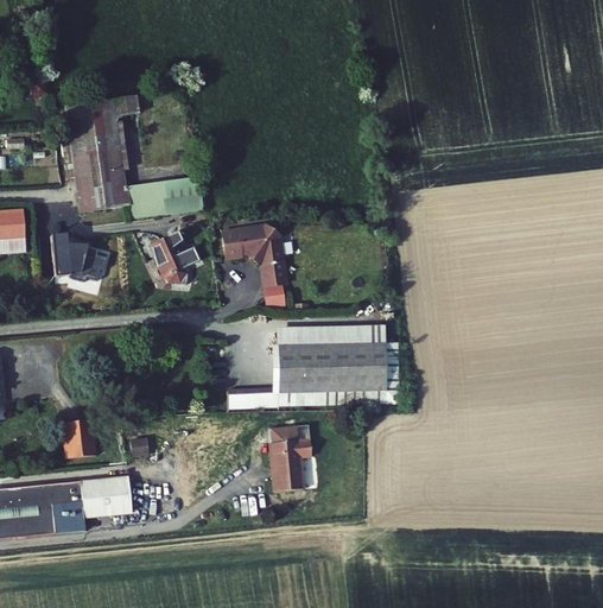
[(27,96),(42,94),(40,81),(26,83),(27,96)]
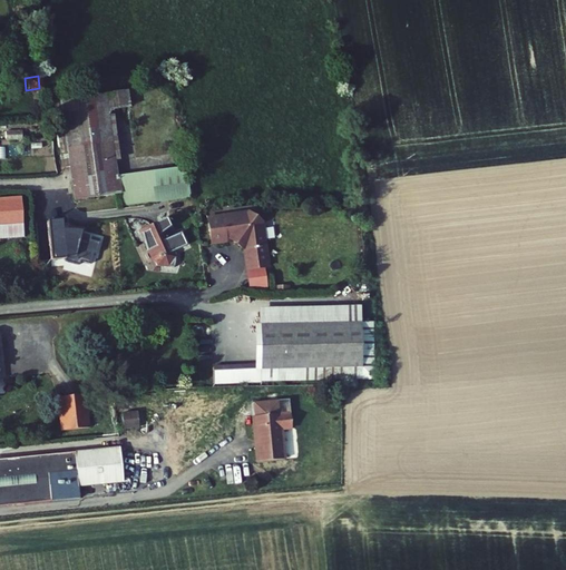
[(120,202),(156,196),(153,168),(117,173),(115,157),(137,154),(128,87),(54,96),(62,164),(70,163),(74,190),(118,185),(120,202)]
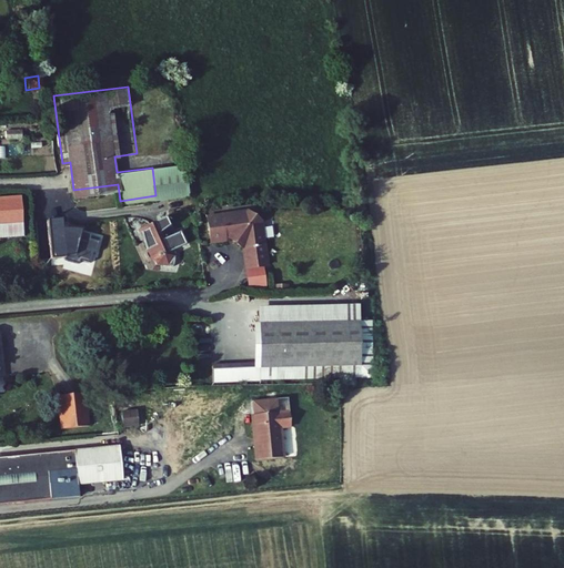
[(155,195),(188,192),(184,164),(152,168),(155,195)]
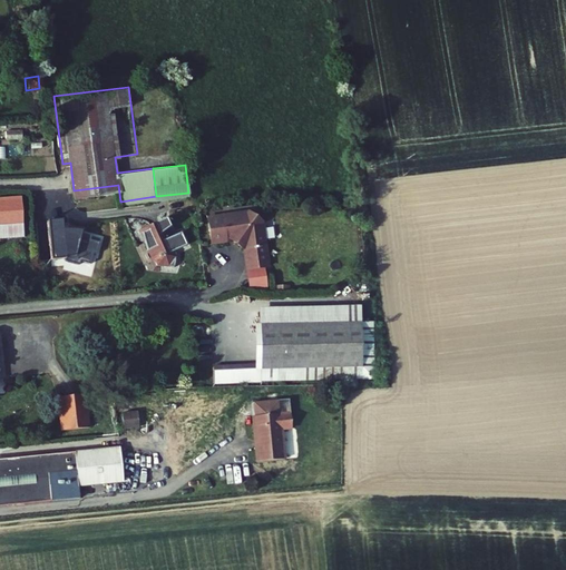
[(0,227),(23,224),(20,195),(0,197),(0,227)]
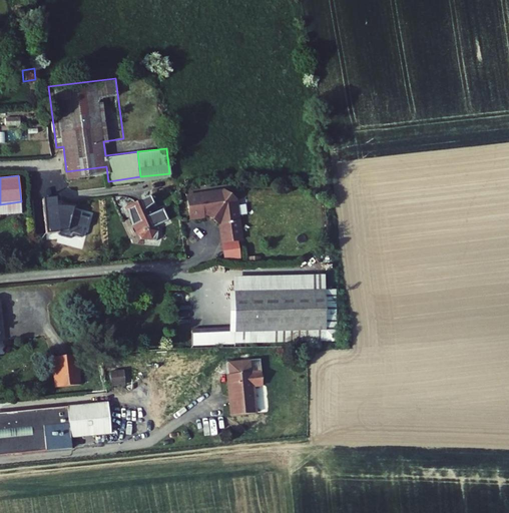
[(185,189),(187,213),(201,211),(203,209),(216,218),(218,237),(237,235),(233,196),(220,185),(185,189)]
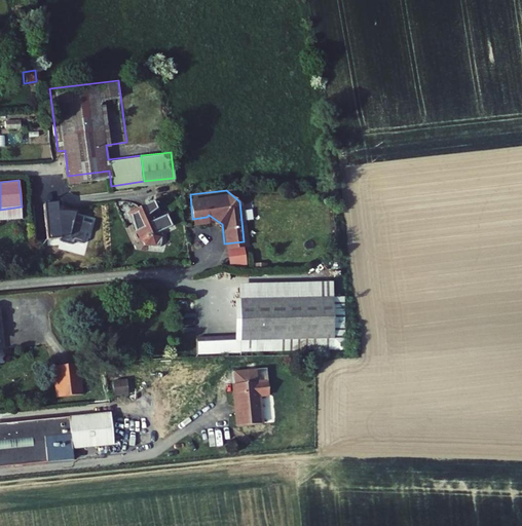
[(154,217),(146,200),(126,210),(140,237),(142,241),(154,241),(161,231),(159,227),(169,223),(163,213),(154,217)]
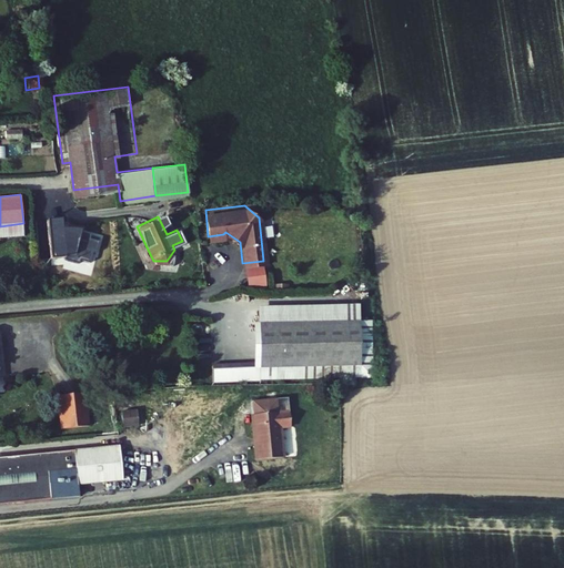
[(0,235),(24,233),(23,223),(0,226),(0,235)]
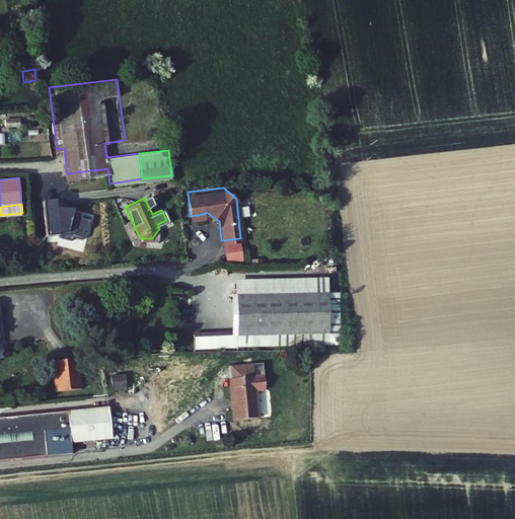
[(238,281),(238,293),(330,294),(330,281),(238,281)]
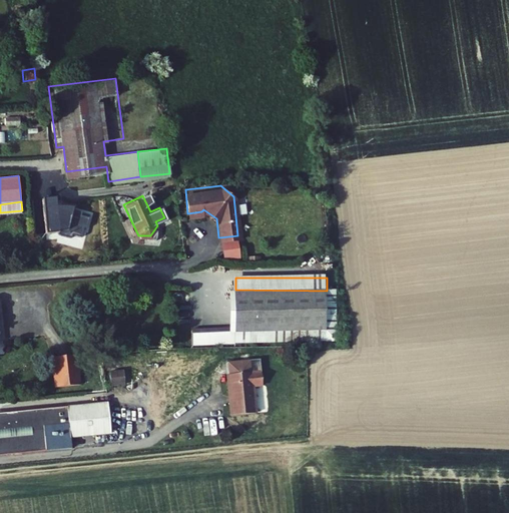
[(192,327),(195,342),(337,341),(337,291),(327,291),(235,290),(235,327),(192,327)]
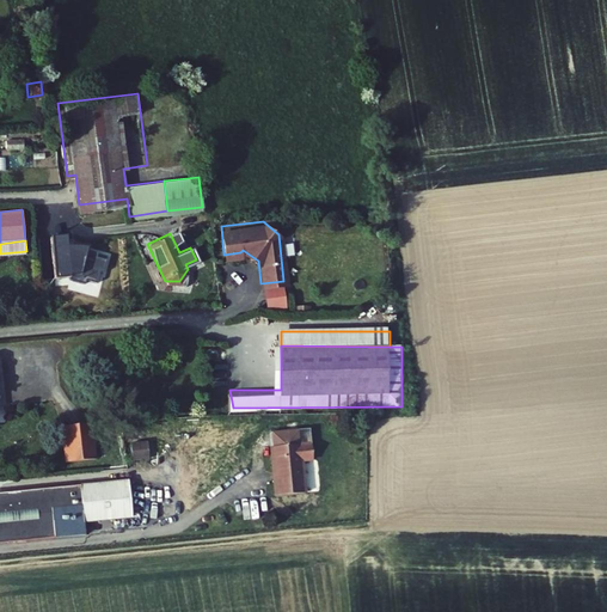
[(66,426),(69,461),(99,458),(94,422),(66,426)]
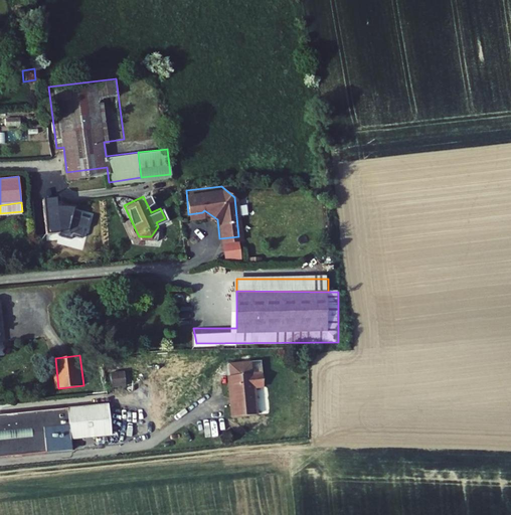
[(121,385),(120,372),(113,373),(114,386),(121,385)]
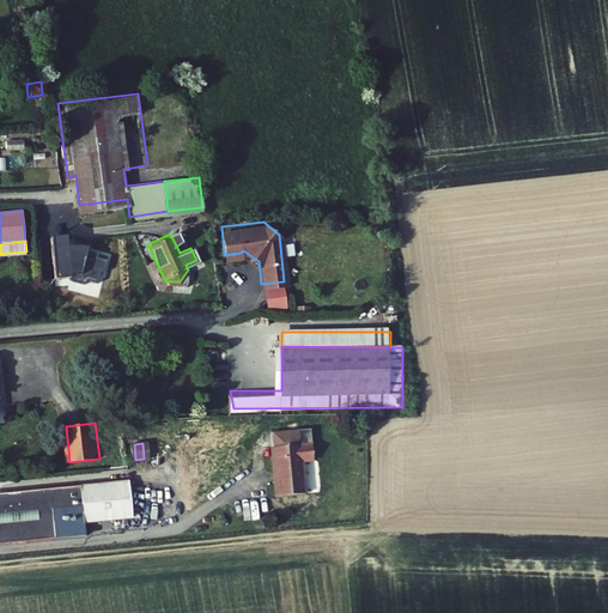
[(311,443),(271,447),(273,473),(275,473),(277,480),(273,480),(274,496),(304,492),(302,461),(312,460),(311,443)]
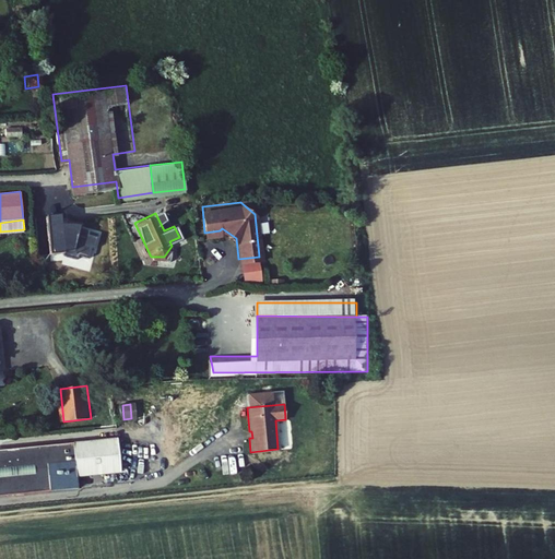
[(119,438),(0,450),(0,496),(50,490),(48,464),(75,462),(77,476),(124,472),(119,438)]
